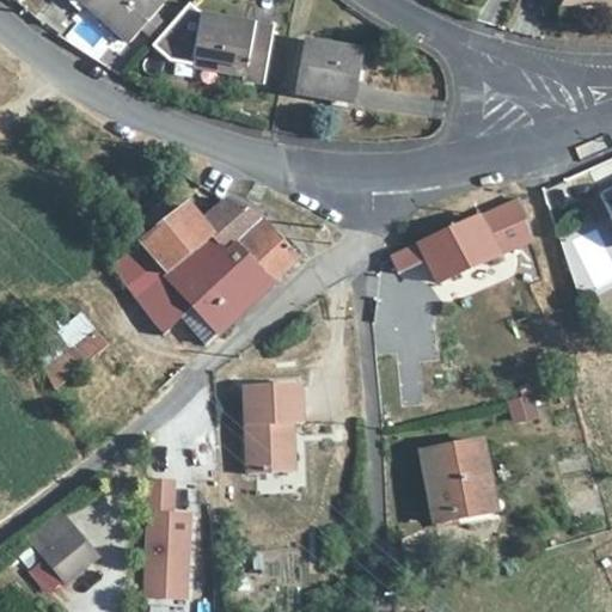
[(68,0),(81,11),(85,6),(127,42),(141,26),(150,34),(160,23),(152,16),(163,4),(159,0),(68,0)]
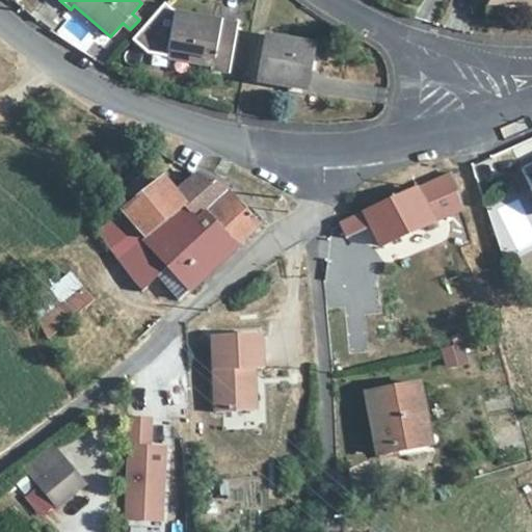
[(236,26),(176,15),(169,51),(215,60),(214,69),(214,70),(228,74),(236,26)]
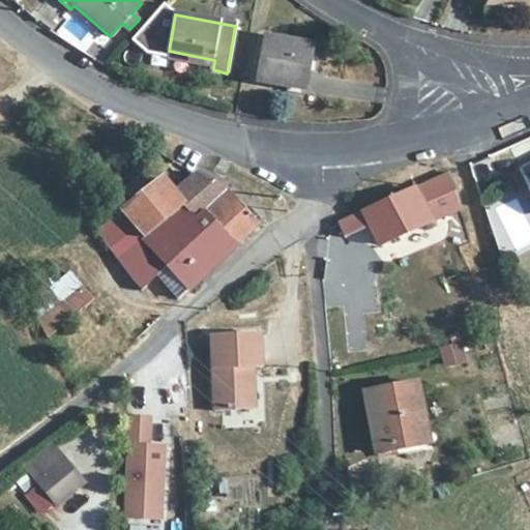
[(313,46),(266,37),(259,80),(305,89),(313,46)]
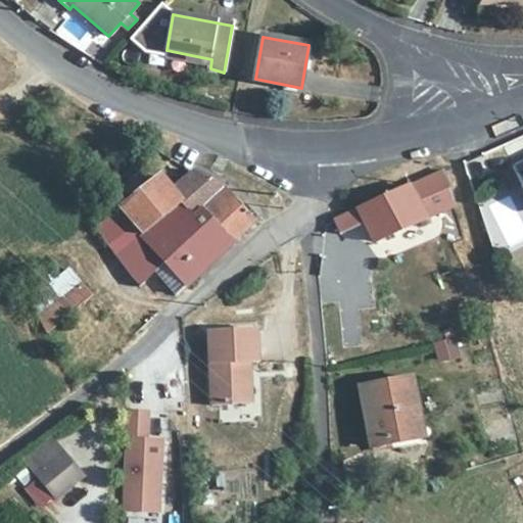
[(211,59),(167,50),(165,59),(210,67),(211,59)]
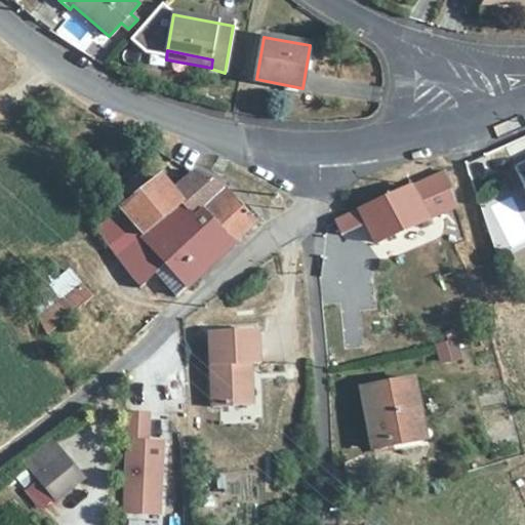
[(456,208),(445,171),(411,187),(334,219),(341,235),(365,225),(375,244),(431,219),(456,208)]
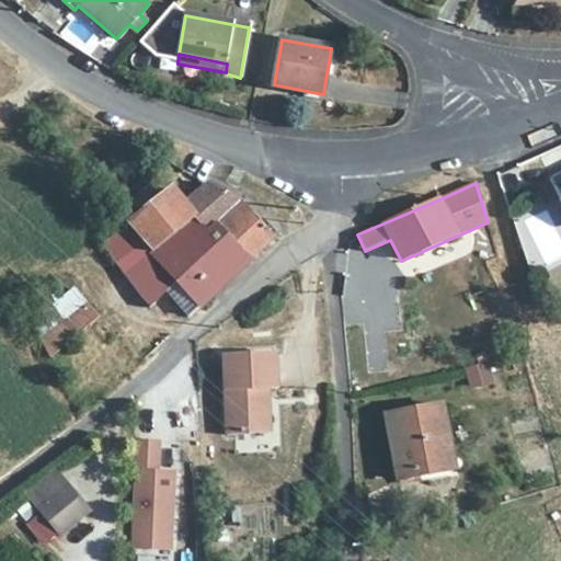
[(127,225),(149,250),(151,253),(195,217),(206,230),(215,224),(249,260),(272,238),(238,202),(208,184),(184,203),(171,189),(159,198),(127,225)]
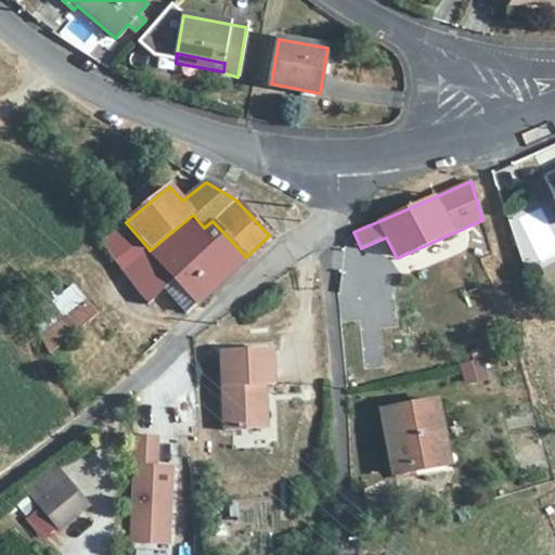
[(157,196),(147,184),(116,211),(126,222),(157,196)]
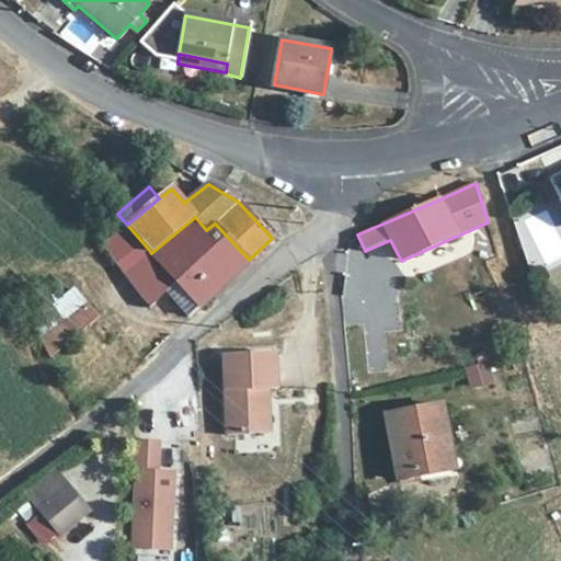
[(129,193),(125,187),(118,193),(123,199),(129,193)]
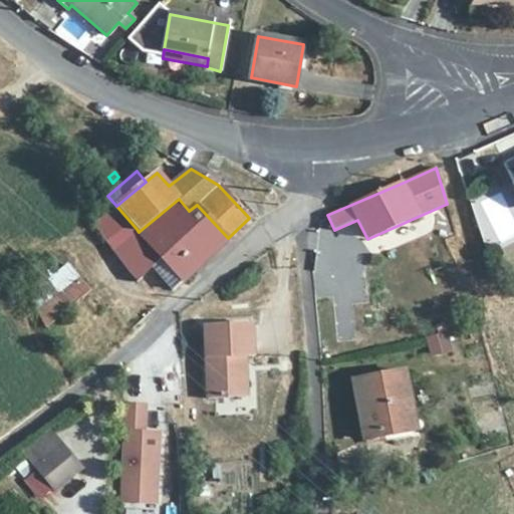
[(139,232),(137,229),(112,250),(138,282),(154,268),(163,260),(182,282),(228,238),(197,205),(189,211),(179,199),(139,232)]
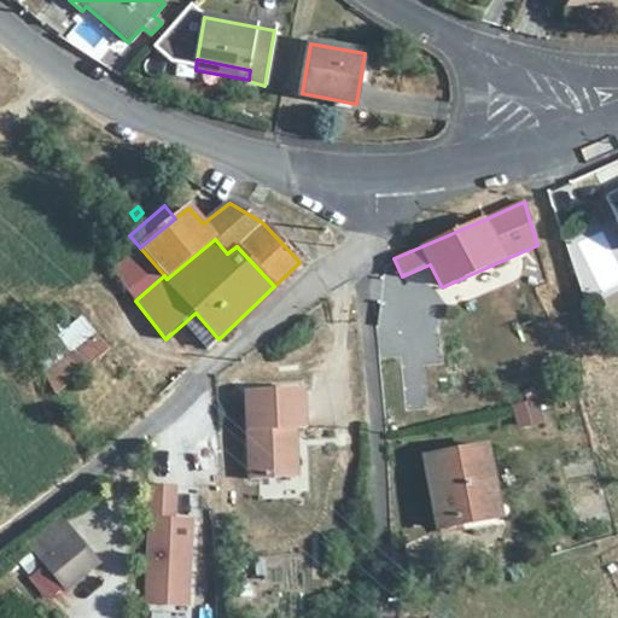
[(135,301),(164,275),(140,248),(112,267),(135,301)]
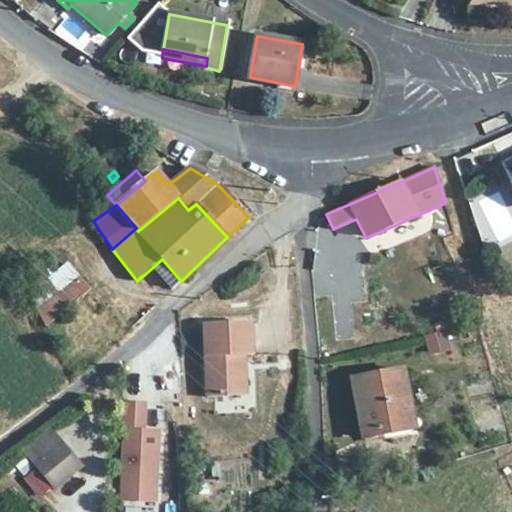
[(181,281),(162,259),(153,267),(172,290),(181,281)]
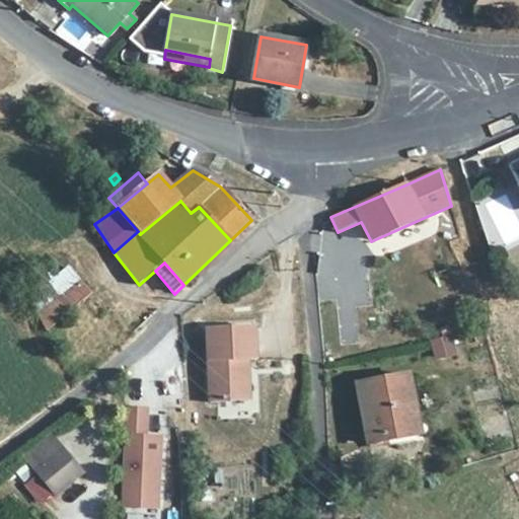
[(91,292),(69,267),(61,273),(44,287),(56,302),(47,307),(38,315),(47,330),(85,298),(87,296),(91,292)]
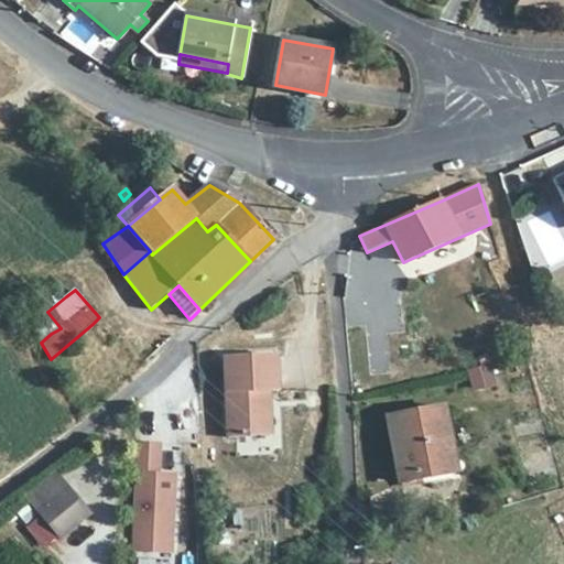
[(278,394),(277,359),(225,360),(227,437),(228,440),(229,440),(264,438),(262,394),(266,394),(278,394)]
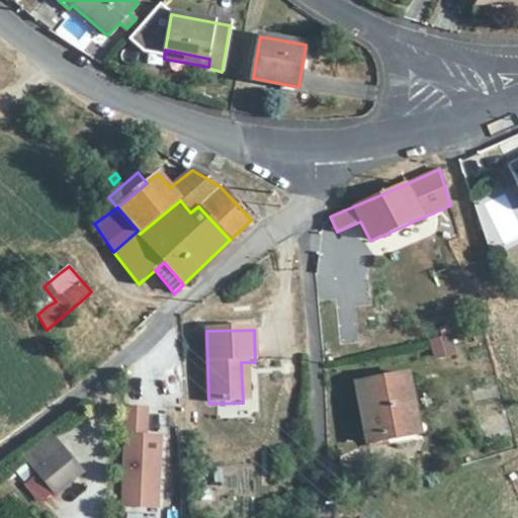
[(435,361),(457,354),(450,331),(427,339),(435,361)]
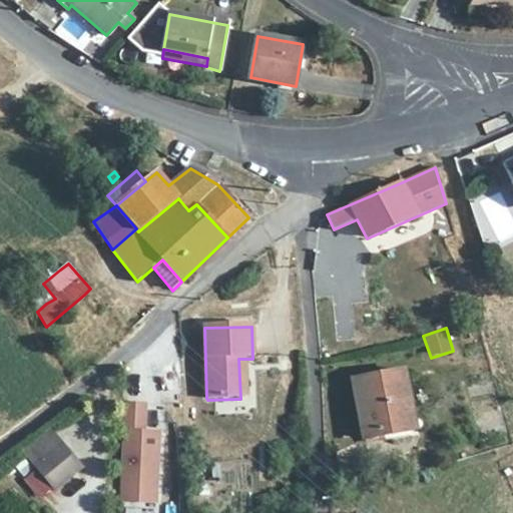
[(415,423),(405,371),(354,381),(364,440),(383,436),(383,431),(415,423)]
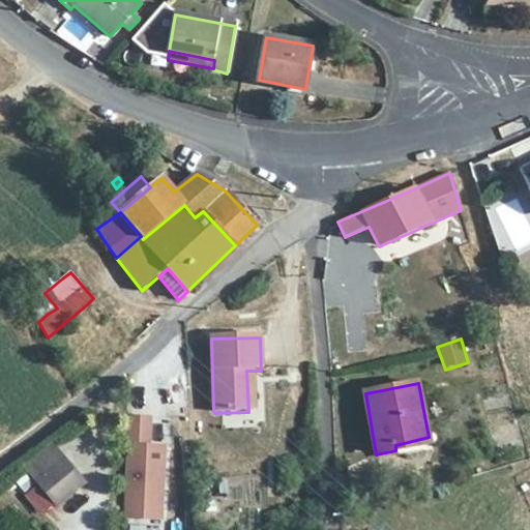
[(150,418),(129,417),(125,520),(163,521),(165,447),(149,446),(150,418)]
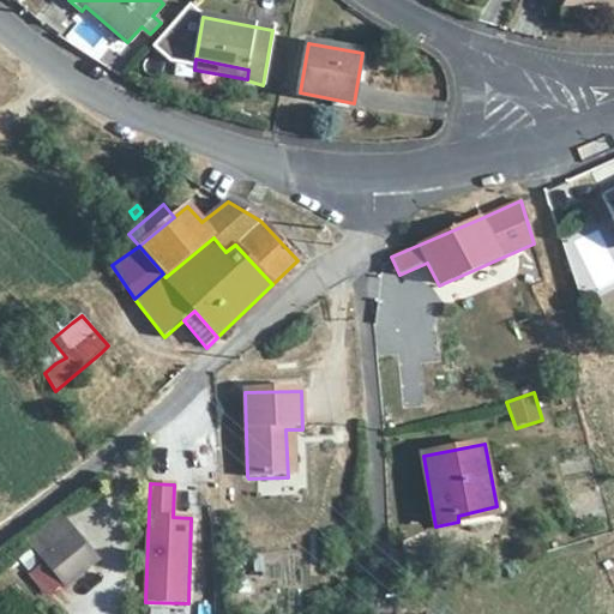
[(498,515),(497,506),(458,516),(458,522),(498,515)]
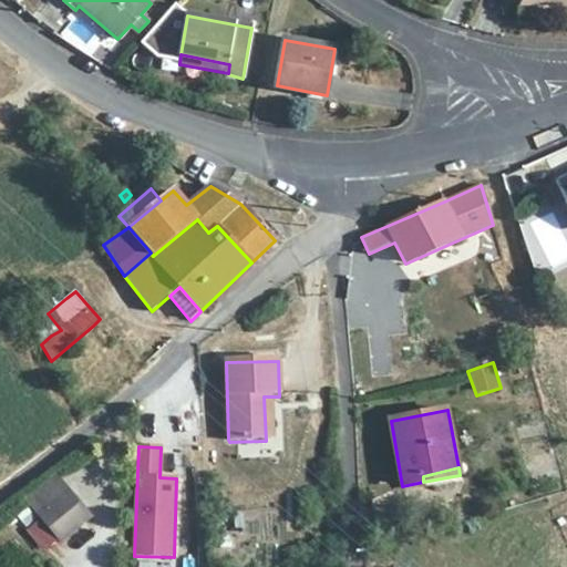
[(69,494),(54,476),(28,498),(42,516),(69,494)]
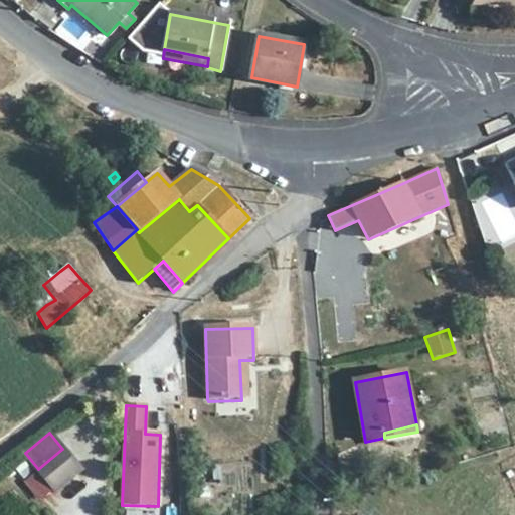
[(80,470),(62,449),(38,469),(55,491),(80,470)]
